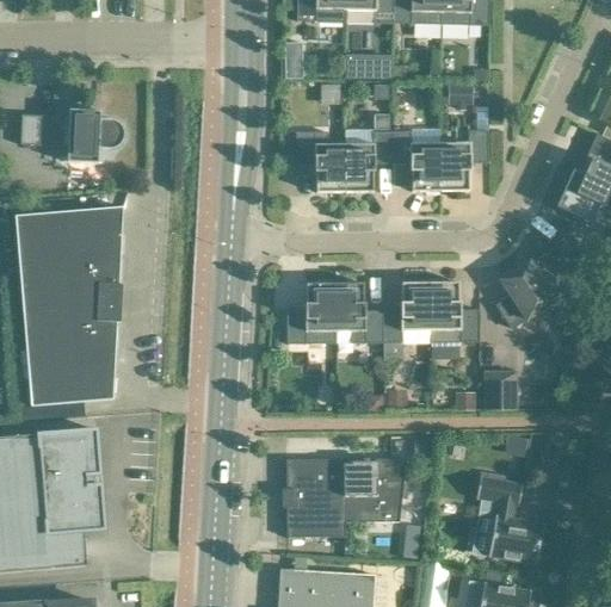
[(345,8),(345,0),(296,0),(296,19),(345,20),(346,8),(345,8)]
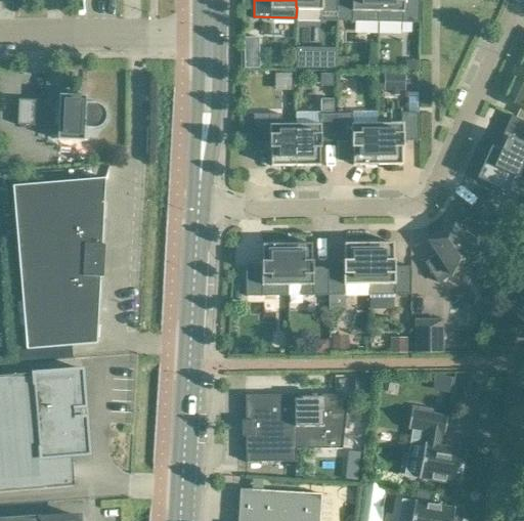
[(296,0),(296,7),(297,7),(296,17),(337,18),(337,0),(296,0)]
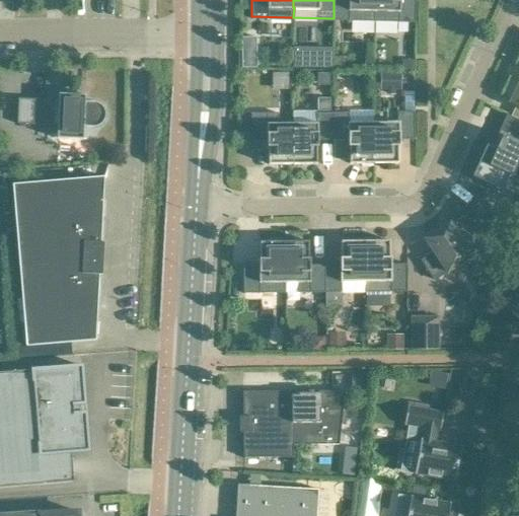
[(374,19),(374,0),(334,0),(334,18),(374,19)]
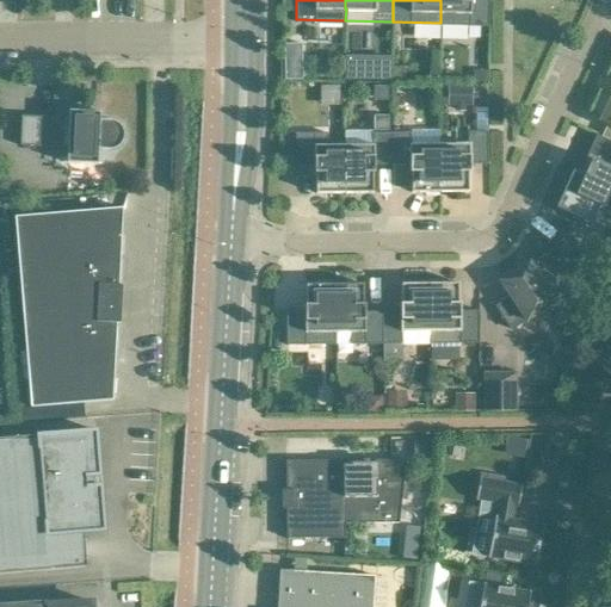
[(440,0),(440,23),(488,24),(488,0),(440,0)]
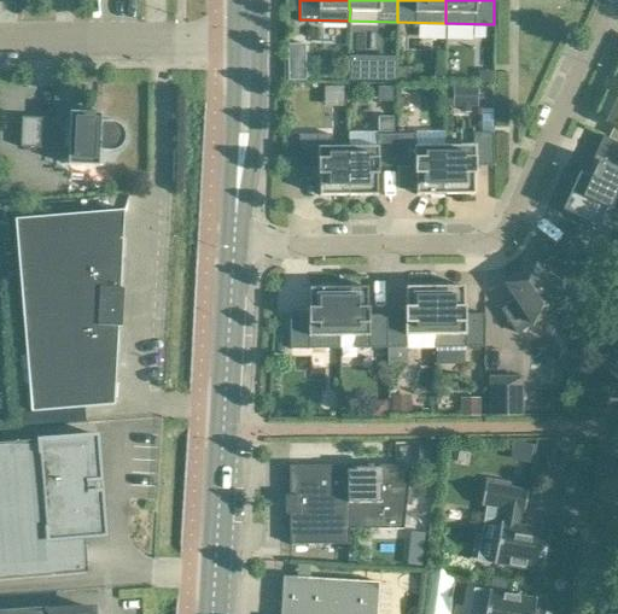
[(304,41),(287,41),(289,79),(305,77),(304,41)]
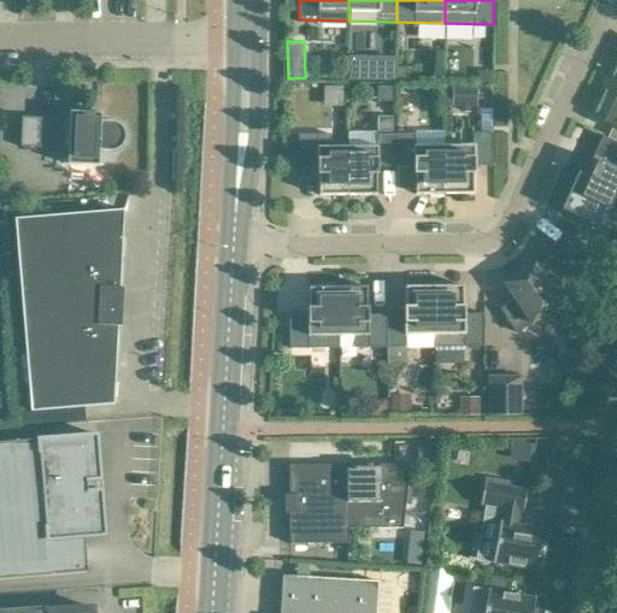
[(351,53),(351,77),(394,77),(394,54),(351,53)]
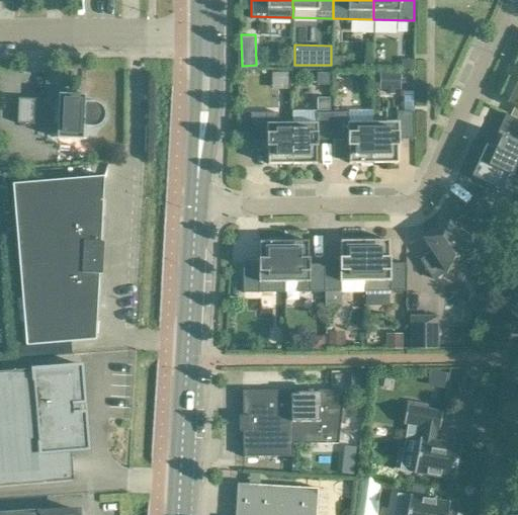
[(402,58),(402,68),(413,69),(413,59),(402,58)]
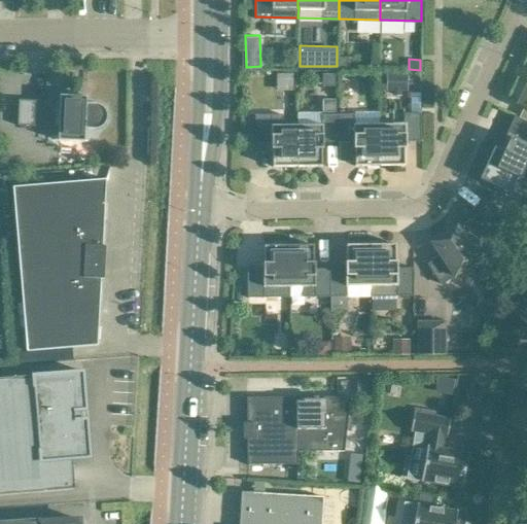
[(386,71),(386,89),(392,89),(392,94),(401,94),(401,89),(408,89),(408,72),(386,71)]
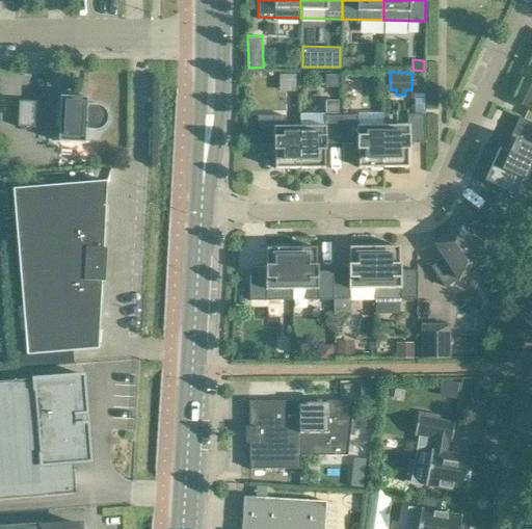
[(96,102),(87,101),(87,95),(60,94),(60,100),(19,98),(18,125),(58,126),(58,139),(85,140),(86,128),(97,128),(99,128),(101,127),(103,126),(104,124),(106,123),(107,121),(108,118),(108,115),(108,113),(108,111),(107,109),(106,107),(104,105),(102,104),(100,103),(98,102),(96,102)]
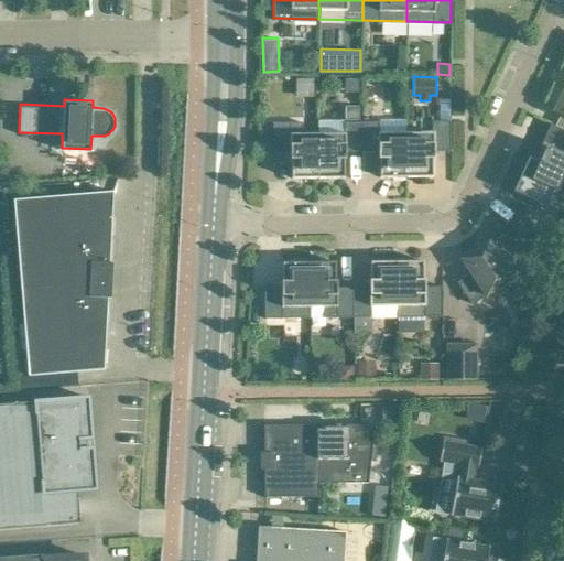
[(405,175),(405,131),(379,131),(379,119),(361,120),(361,150),(379,150),(379,155),(380,175),(405,175)]
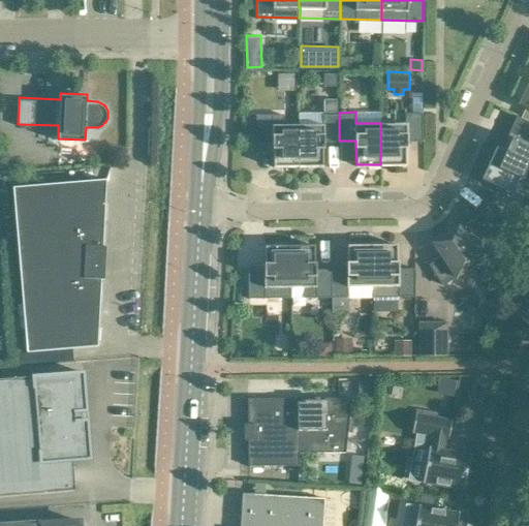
[(405,164),(405,147),(405,146),(406,146),(406,140),(423,140),(423,112),(405,112),(405,122),(380,123),(380,164),(405,164)]
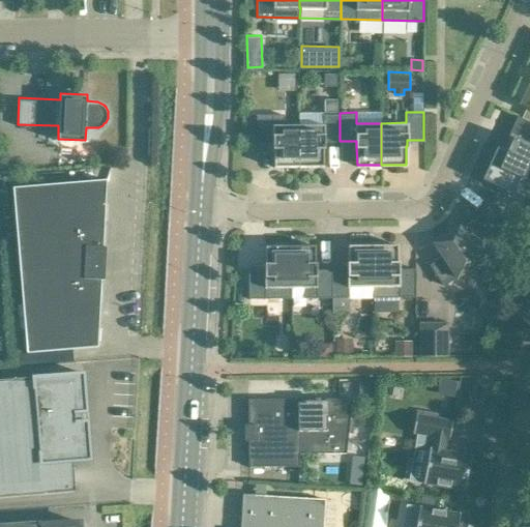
[(298,166),(298,123),(285,123),(284,113),(256,113),(256,142),(273,142),(273,147),(273,166),(298,166)]
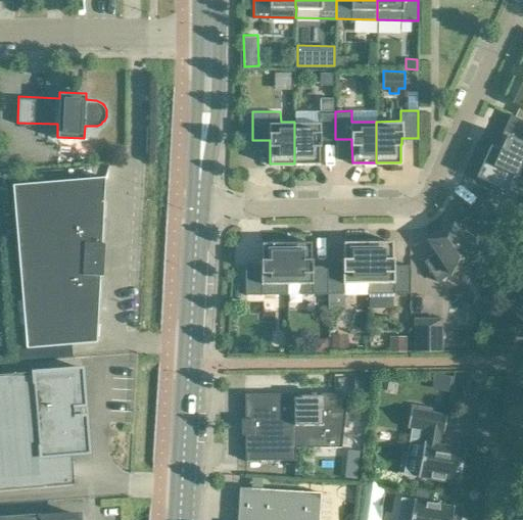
[(320,139),(335,139),(335,111),(319,111),(319,122),(294,122),(294,163),(319,162),(319,145),(320,145),(320,139)]
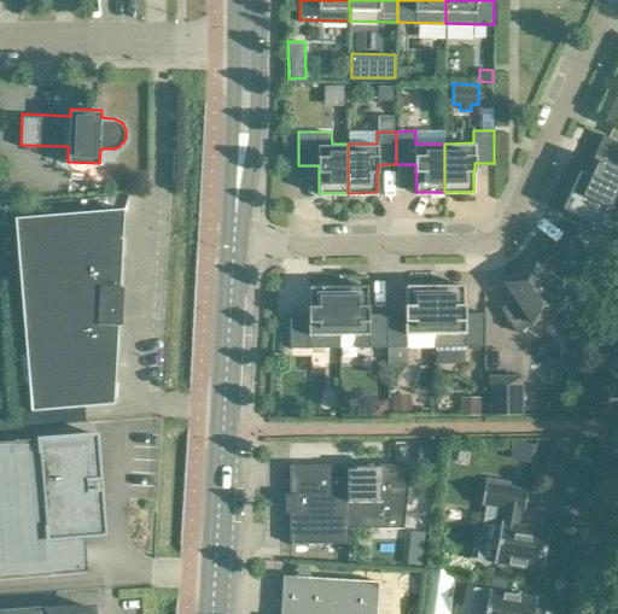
[(579,170),(563,206),(579,215),(578,217),(593,224),(594,221),(599,223),(607,206),(610,208),(617,189),(617,188),(617,139),(602,133),(602,135),(607,138),(590,175),(579,170)]
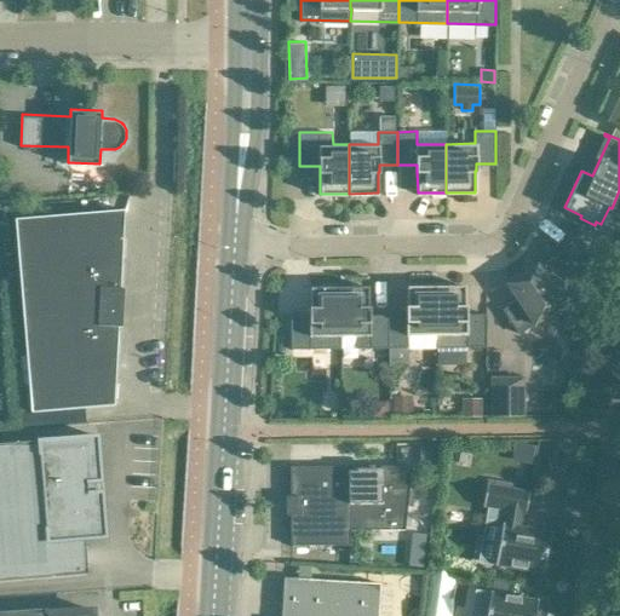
[(30,410),(114,404),(118,326),(121,326),(121,323),(118,323),(120,288),(124,289),(124,287),(120,287),(124,208),(15,218),(30,410)]
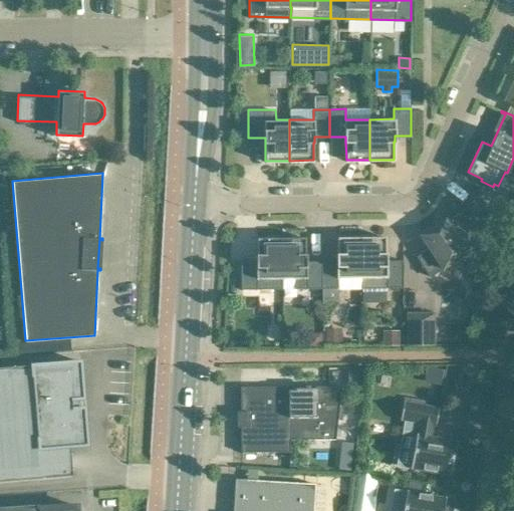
[(420,234),(429,247),(434,254),(422,262),(430,274),(442,267),(443,267),(466,252),(465,252),(472,247),(464,236),(459,239),(445,217),(420,234)]
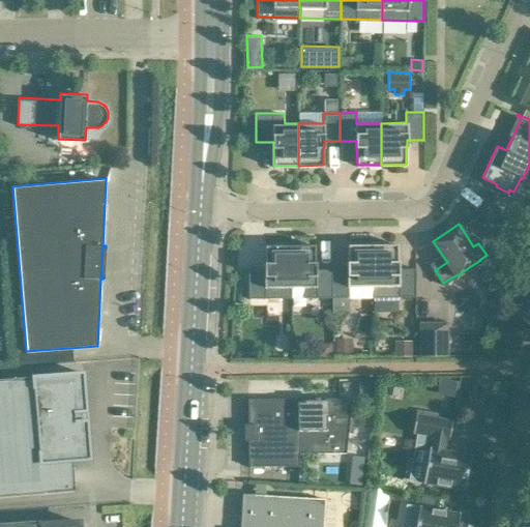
[(373,296),(373,243),(348,243),(348,262),(348,267),(331,268),(332,296),(373,296)]
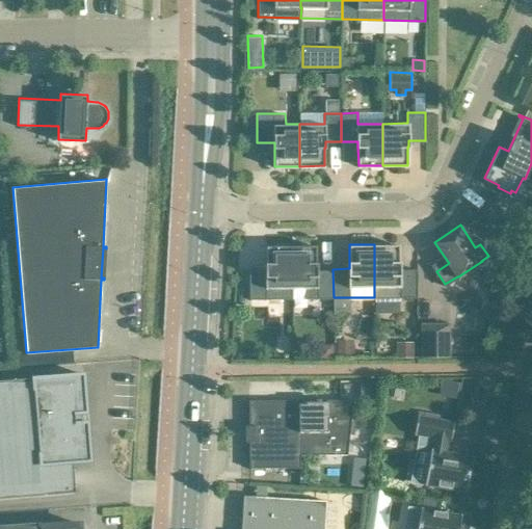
[(399,244),(374,244),(374,297),(417,296),(417,268),(400,268),(400,262),(399,262),(399,244)]
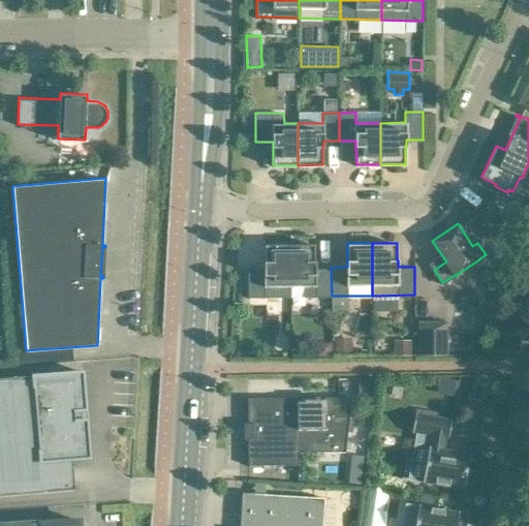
[(290,297),(289,244),(265,244),(265,263),(265,268),(247,269),(248,297),(290,297)]
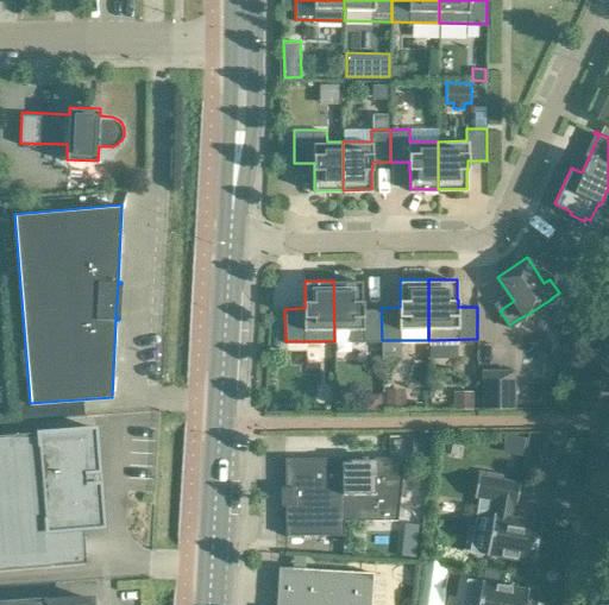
[(362,281),(333,281),(334,341),(334,328),(350,328),(350,341),(382,340),(381,308),(363,308),(363,301),(362,301),(362,281)]
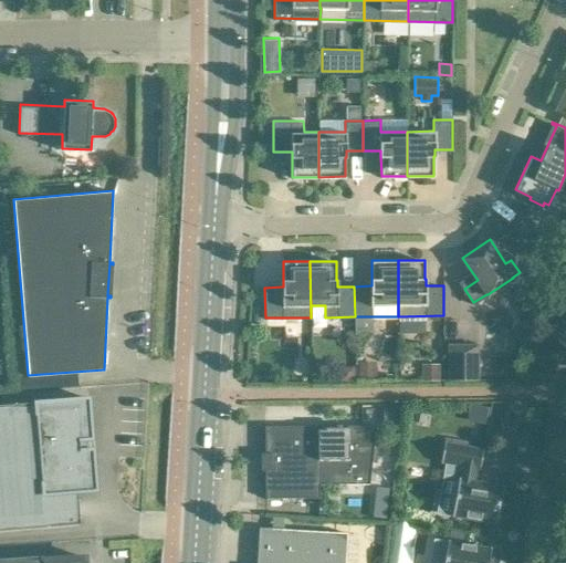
[(432,333),(432,321),(408,320),(408,332),(432,333)]
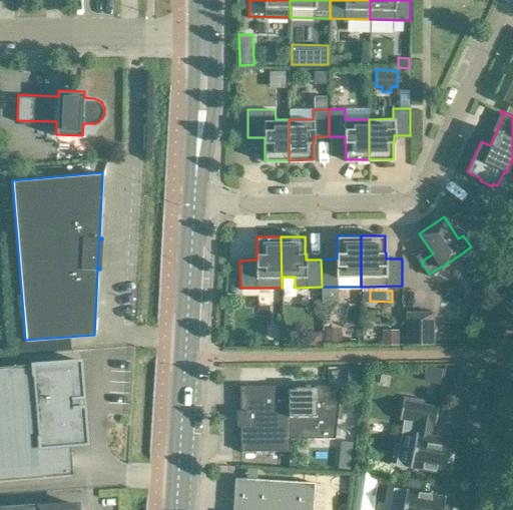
[(407,343),(433,343),(433,311),(407,311),(407,343)]
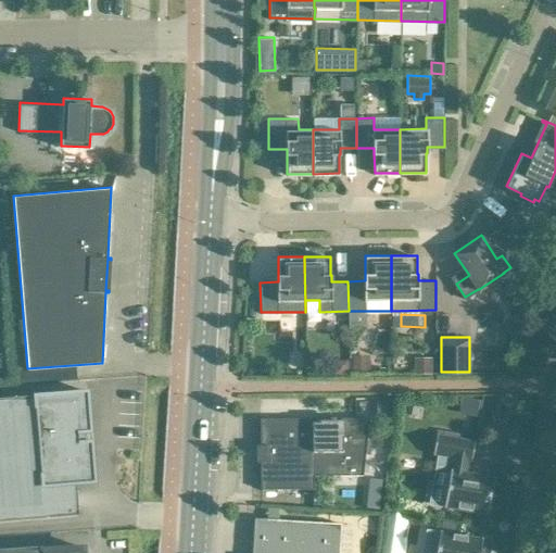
[(421,360),(422,378),(440,378),(440,360),(421,360)]
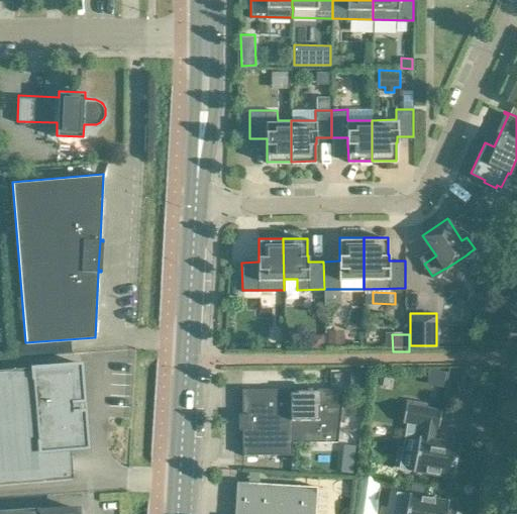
[(84,400),(81,362),(0,368),(0,483),(73,477),(70,448),(88,446),(85,409),(79,409),(78,400),(84,400)]
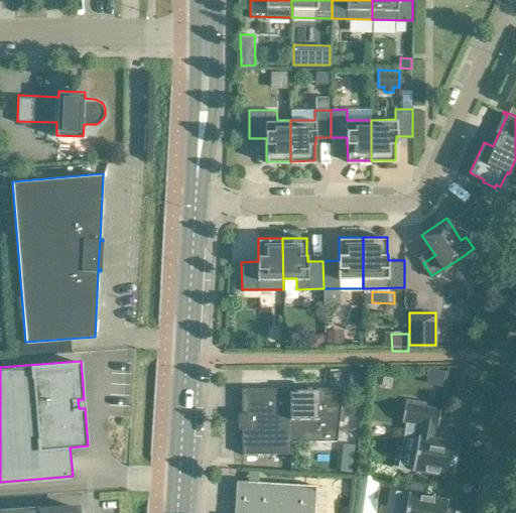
[(361,371),(349,371),(350,382),(361,382),(361,371)]
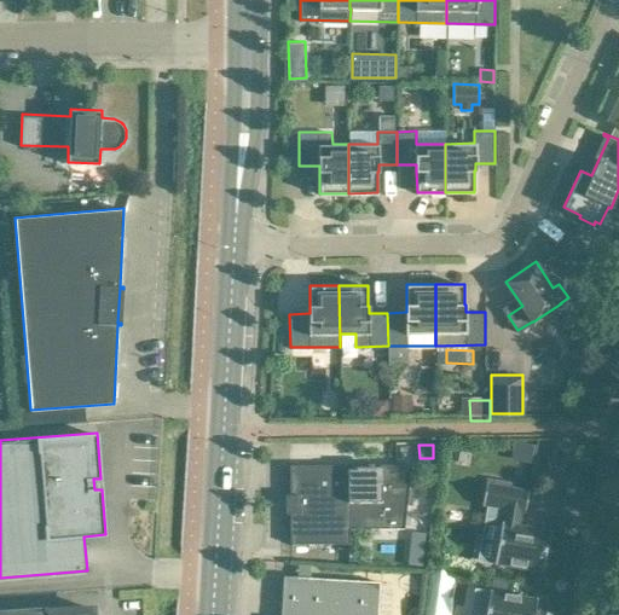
[(287,511),(290,511),(290,543),(350,543),(352,528),(404,527),(406,503),(411,504),(414,488),(409,487),(411,463),(379,463),(379,468),(350,469),(350,463),(289,464),(290,495),(287,495),(287,511)]
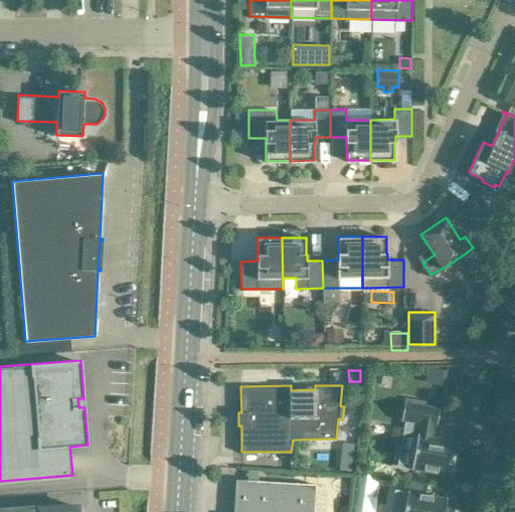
[(457,441),(431,436),(433,424),(437,424),(440,406),(403,400),(400,418),(420,421),(418,434),(416,434),(411,467),(451,474),(457,441)]
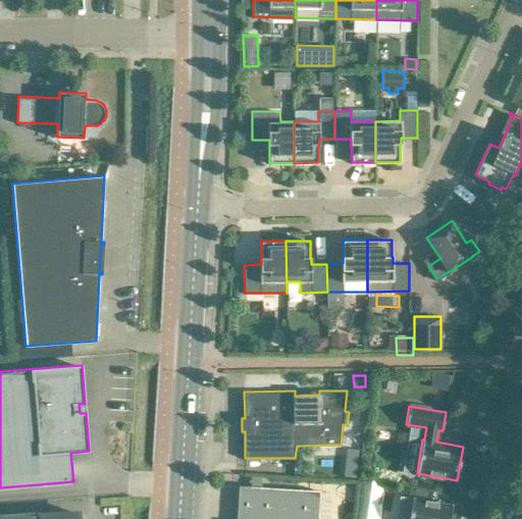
[(346,461),(345,475),(356,476),(357,462),(346,461)]
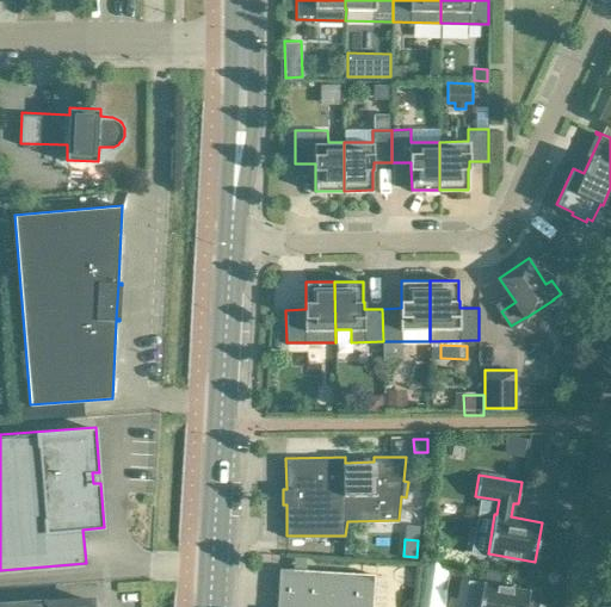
[(277,606),(372,606),(375,573),(294,568),(279,567),(278,584),(279,584),(277,606)]
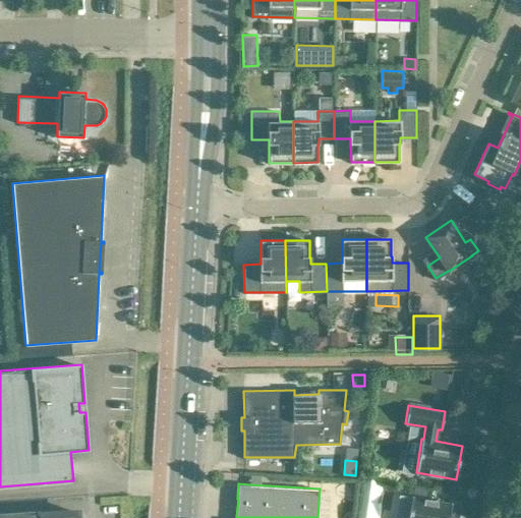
[(449,517),(452,504),(412,497),(400,495),(395,517),(449,517)]
